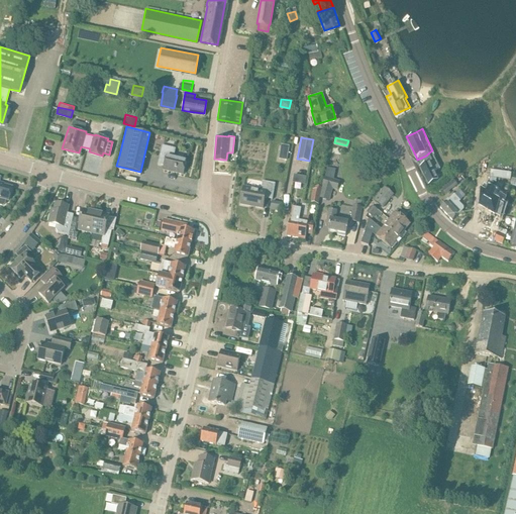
[(280,142),(278,157),(286,159),(289,143),(280,142)]
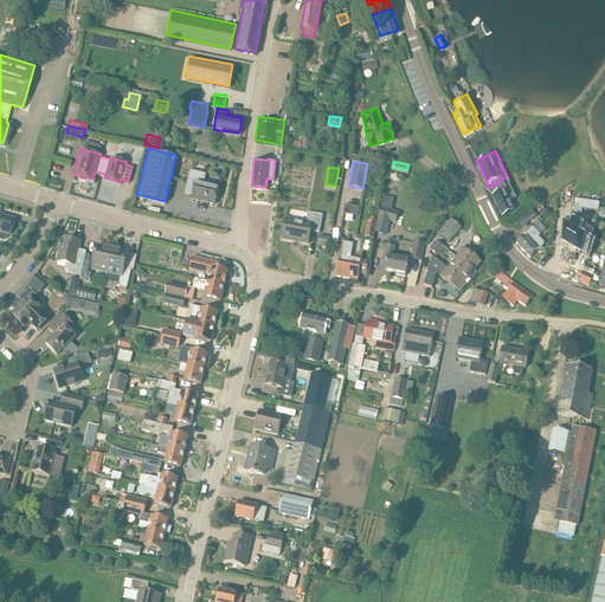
[(190,168),(185,189),(192,192),(191,196),(213,201),(218,185),(203,181),(204,172),(190,168)]
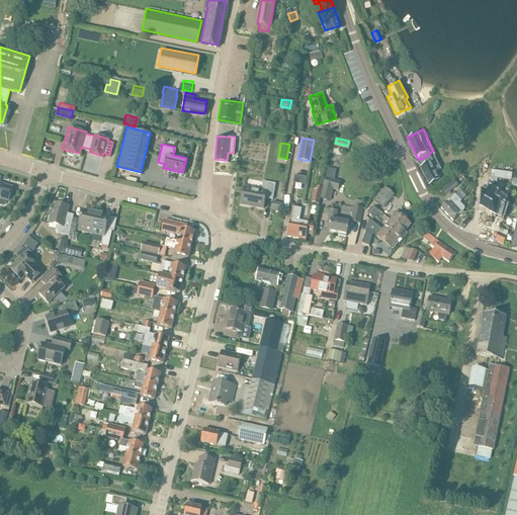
[(427,156),(418,160),(421,165),(429,182),(437,178),(438,177),(433,168),(438,165),(433,154),(435,154),(433,151),(430,153),(427,156)]
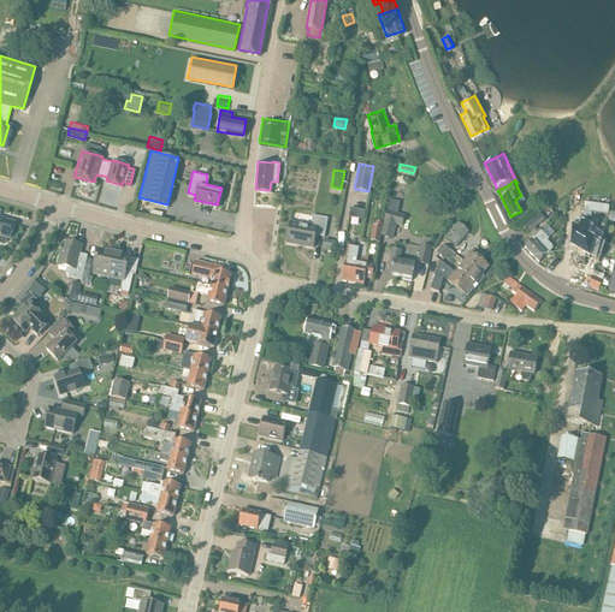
[(584,201),(583,209),(608,211),(608,202),(584,201)]
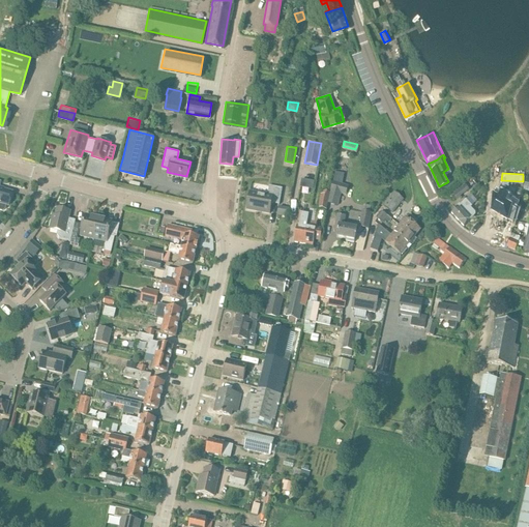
[(348,184),(332,179),(330,187),(330,191),(328,189),(326,201),(327,201),(338,204),(341,193),(345,194),(348,184)]
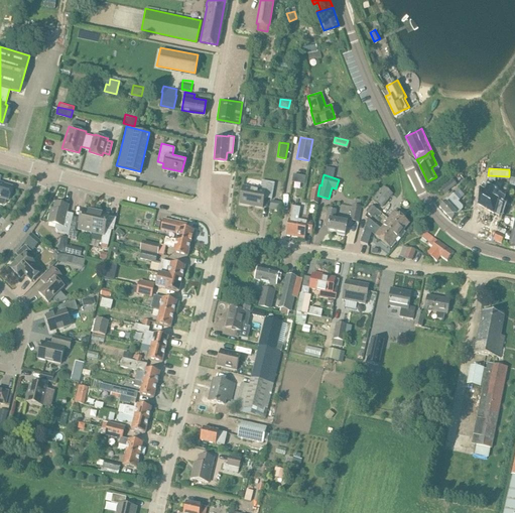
[(261,178),(259,187),(242,184),(239,201),(249,203),(249,202),(254,203),(254,204),(262,205),(263,196),(271,197),(274,180),(261,178)]
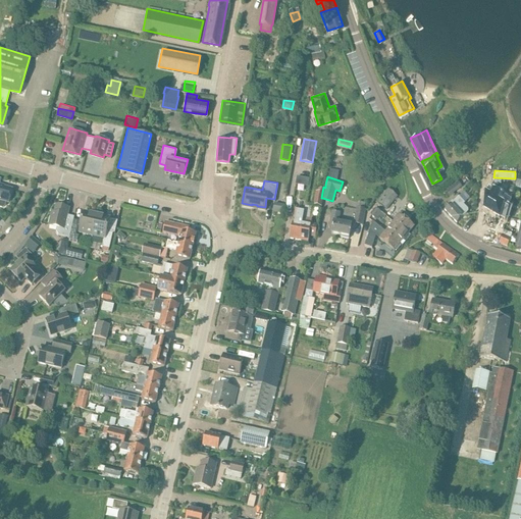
[(455,182),(449,187),(452,191),(459,186),(459,185),(456,182),(455,182)]
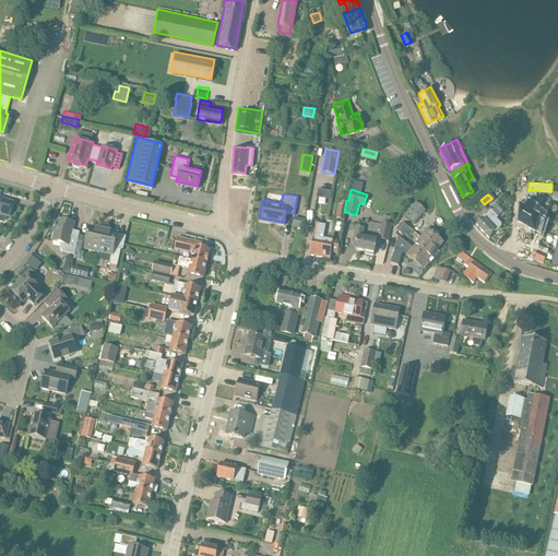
[(0,219),(1,220),(3,219),(4,214),(8,214),(12,200),(0,197),(0,219)]
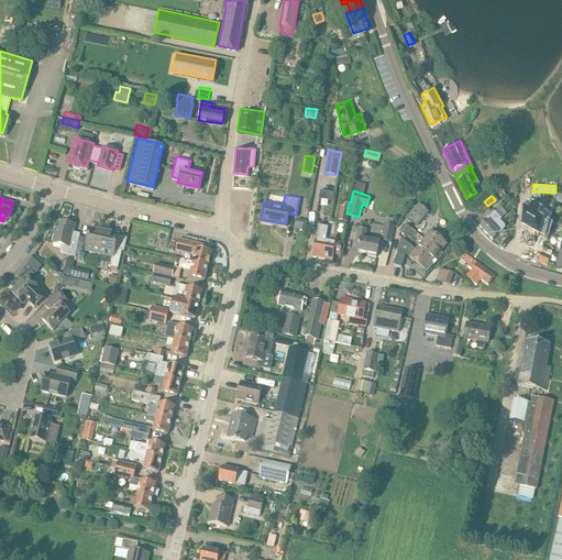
[(420,199),(408,215),(415,220),(427,205),(420,199)]
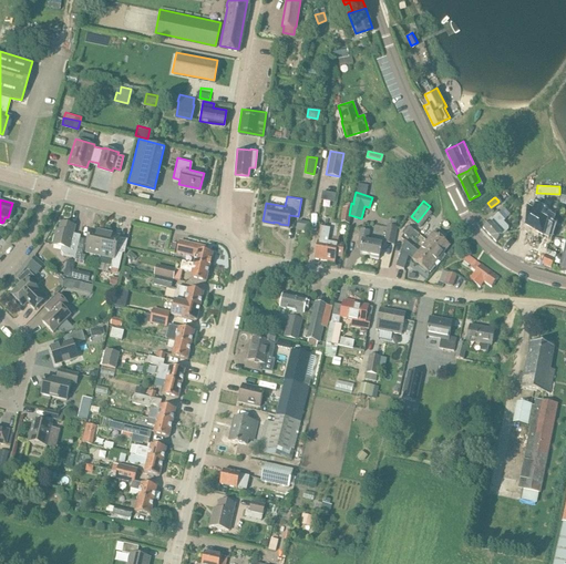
[(349,215),(351,203),(346,202),(345,206),(342,205),(339,221),(349,222),(350,215),(349,215)]
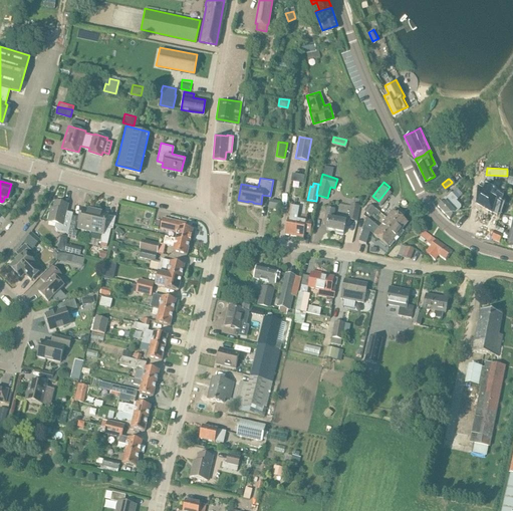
[(451,191),(437,203),(449,216),(460,206),(460,204),(455,198),(457,197),(451,191)]
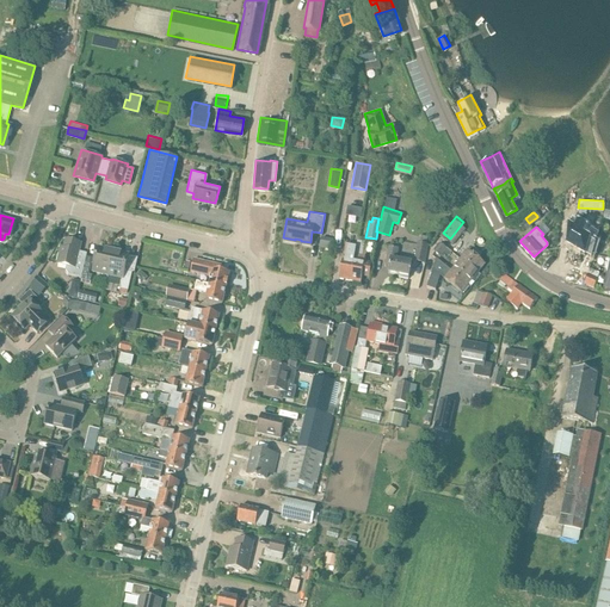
[(570,230),(566,247),(584,255),(590,239),(583,236),(585,230),(585,229),(578,227),(575,233),(573,233),(570,230)]
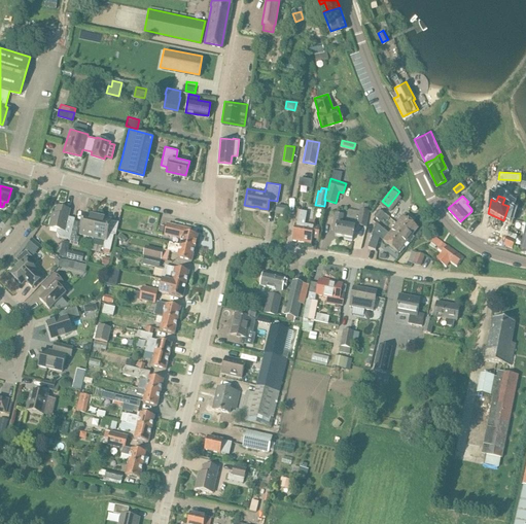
[(364,224),(369,203),(360,202),(356,222),(364,224)]
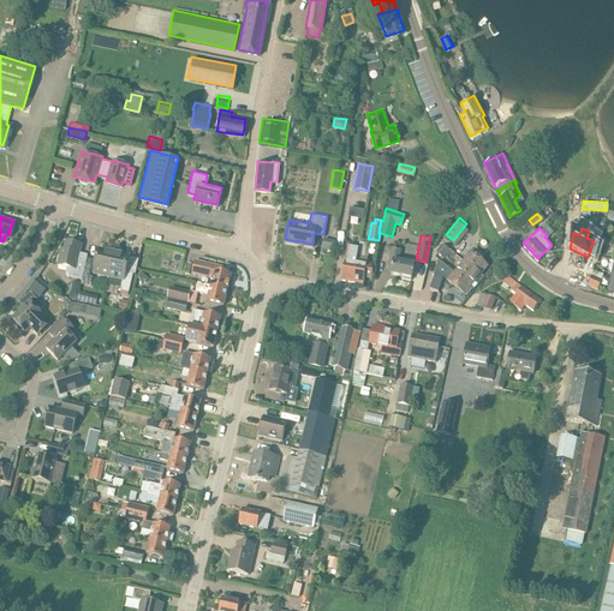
[(333,249),(335,239),(322,237),(321,246),(333,249)]
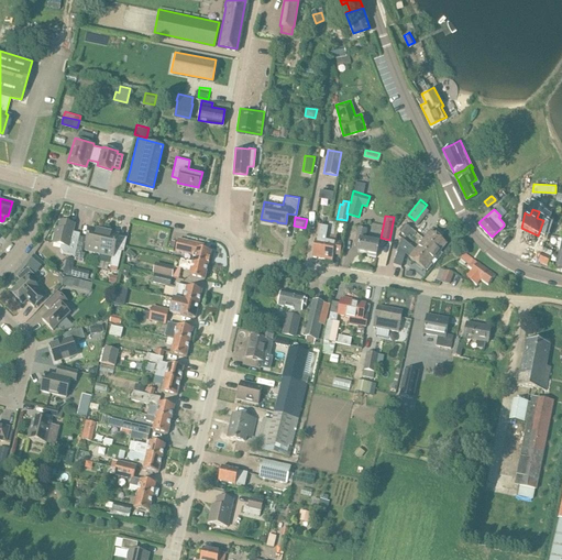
[(74,254),(77,239),(78,235),(70,234),(74,221),(59,219),(58,227),(55,227),(52,241),(61,243),(59,246),(63,251),(74,254)]
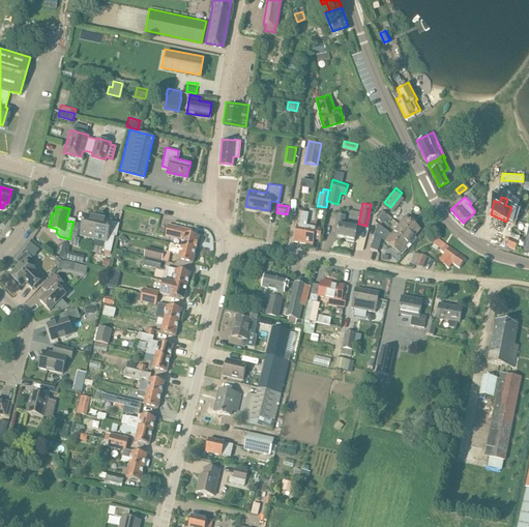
[(307,217),(309,211),(299,209),(294,239),(302,241),(307,217)]
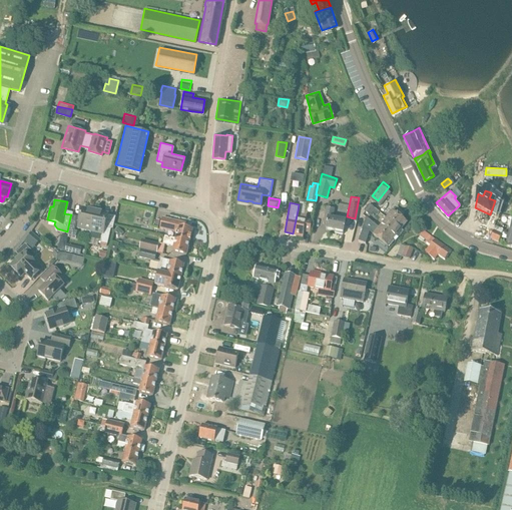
[(374,205),(369,202),(364,208),(369,212),(374,205)]
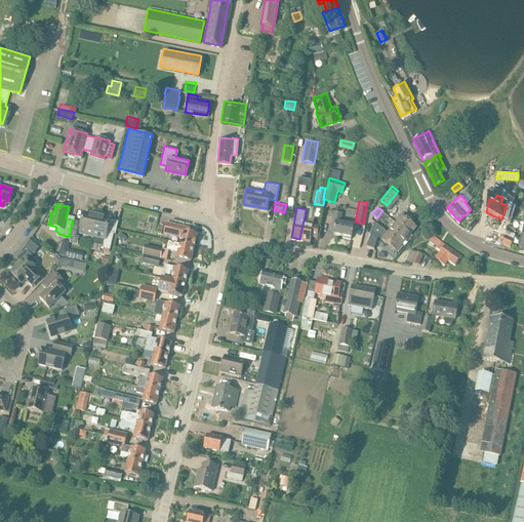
[(83,210),(80,225),(79,232),(92,235),(97,213),(83,210)]
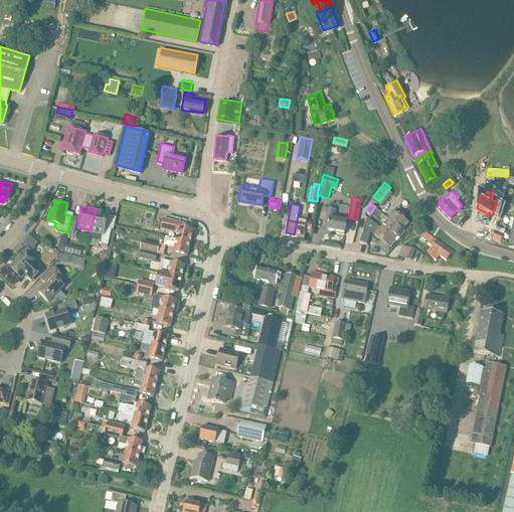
[(328,206),(327,208),(325,218),(328,219),(326,227),(335,229),(335,231),(343,232),(346,220),(332,217),(334,208),(328,206)]
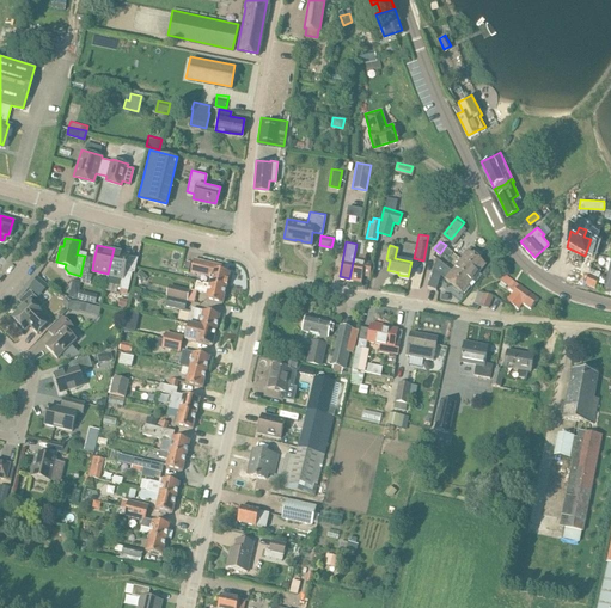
[(128,252),(114,249),(108,274),(121,277),(118,287),(127,289),(132,270),(124,268),(128,252)]
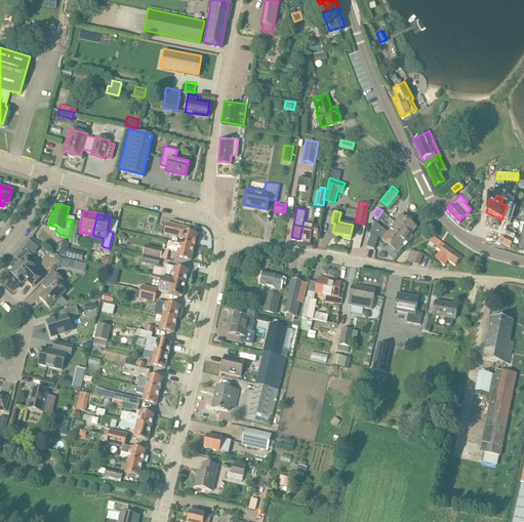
[(395,221),(409,233),(415,225),(401,213),(395,221)]
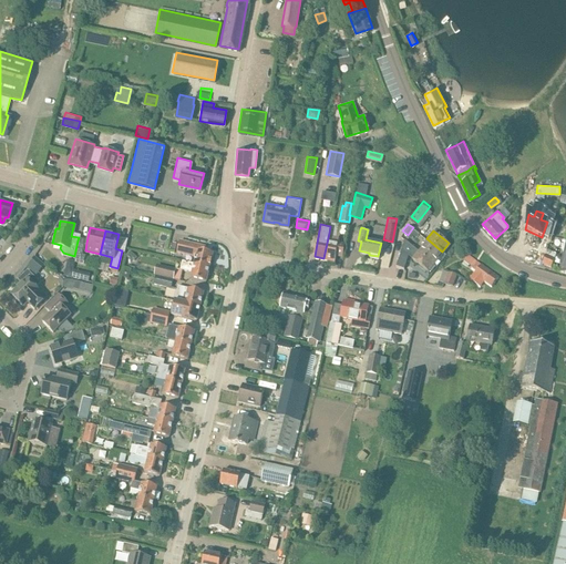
[(329,233),(323,258),(333,259),(338,235),(329,233)]
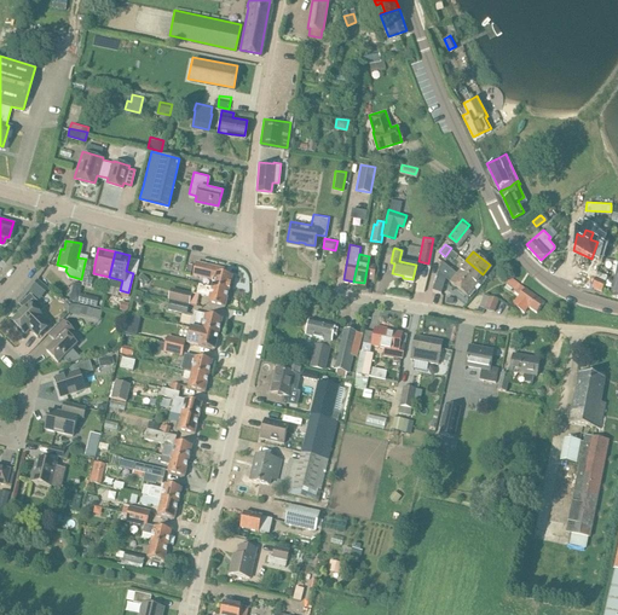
[(196,260),(192,272),(192,273),(212,278),(211,285),(227,289),(231,274),(221,272),(223,266),(196,260)]
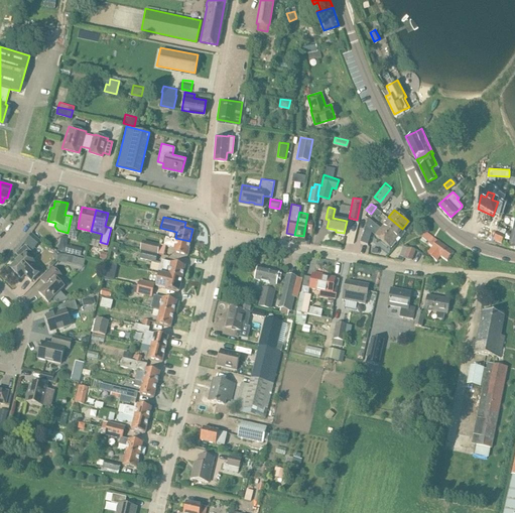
[(368,217),(364,226),(389,245),(395,238),(385,230),(385,231),(380,227),(368,217)]
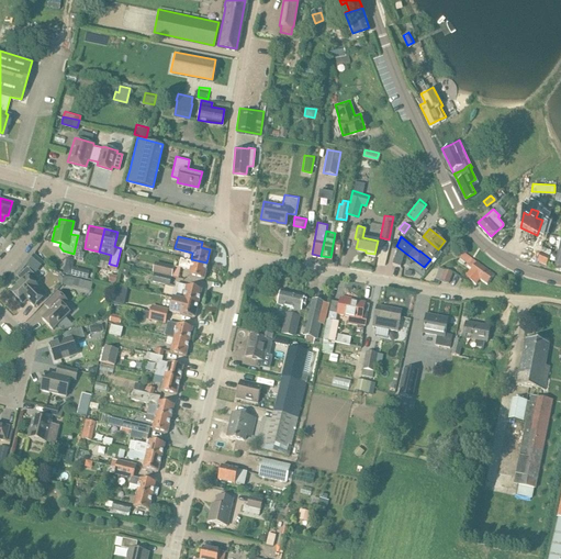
[(438,249),(423,236),(414,247),(419,252),(419,250),(430,259),(438,249)]
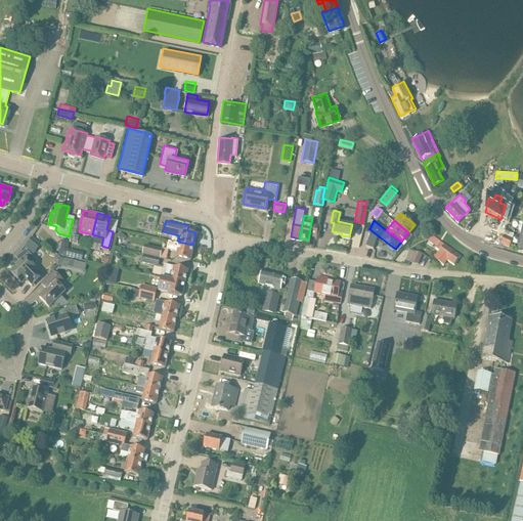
[(72,222),(69,236),(69,237),(77,240),(78,234),(76,233),(78,223),(72,222)]
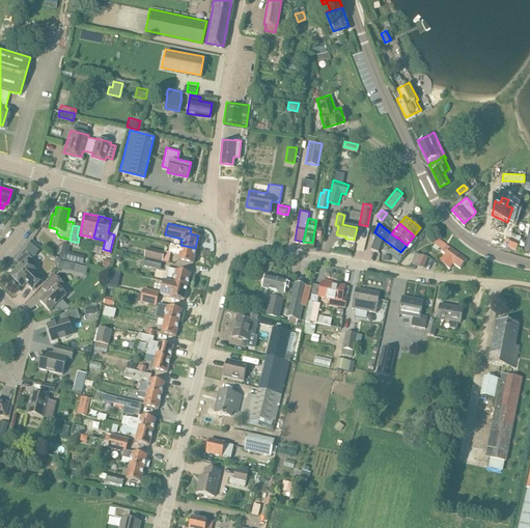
[(511,231),(509,237),(506,244),(515,248),(521,235),(511,231)]
